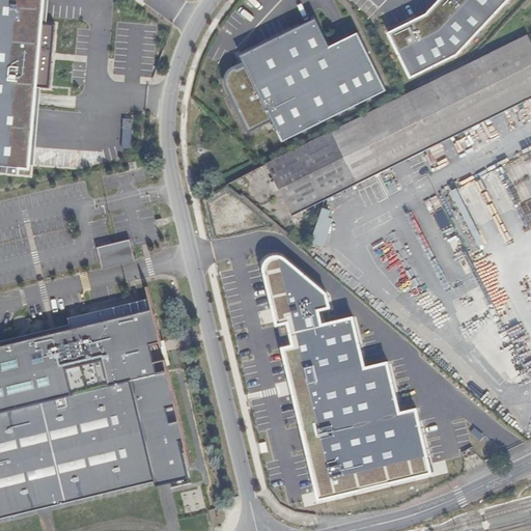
[(0,0),(0,166),(27,169),(34,88),(46,89),(51,27),(39,26),(42,0),(0,0)]
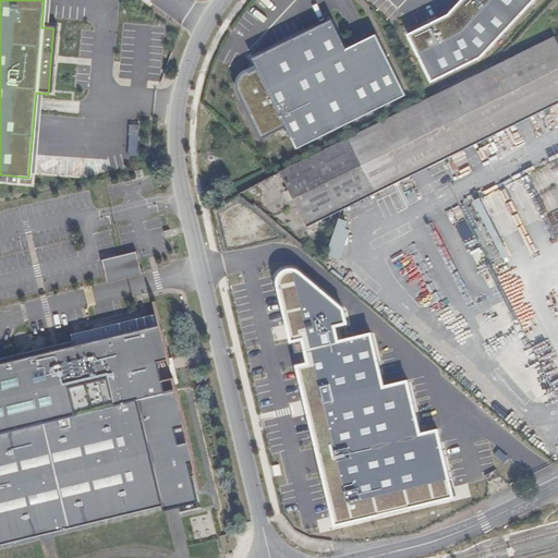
[(472,64),(531,0),(460,0),(439,22),(411,36),(434,84),(472,64)]
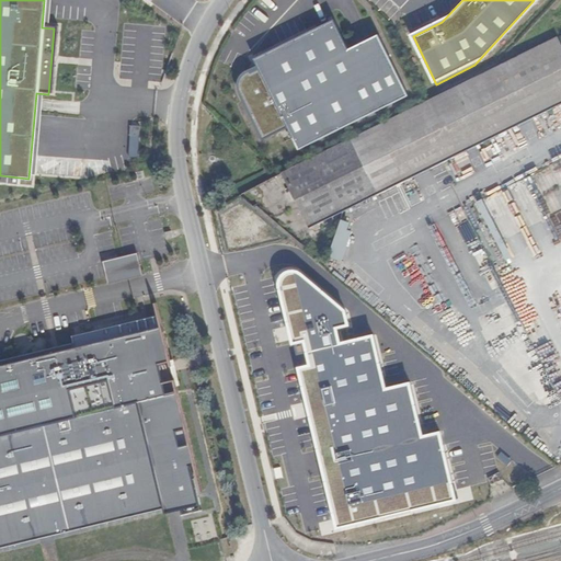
[(288,127),(299,148),(407,95),(377,35),(346,50),(332,22),(255,59),(259,66),(241,75),(238,80),(239,87),(243,89),(266,137),(288,127)]
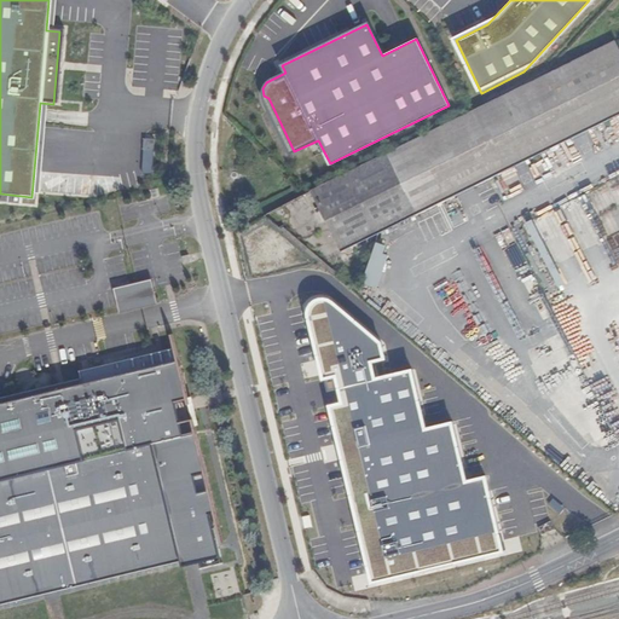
[(618,40),(618,38),(316,187),(346,248),(618,115),(618,40)]
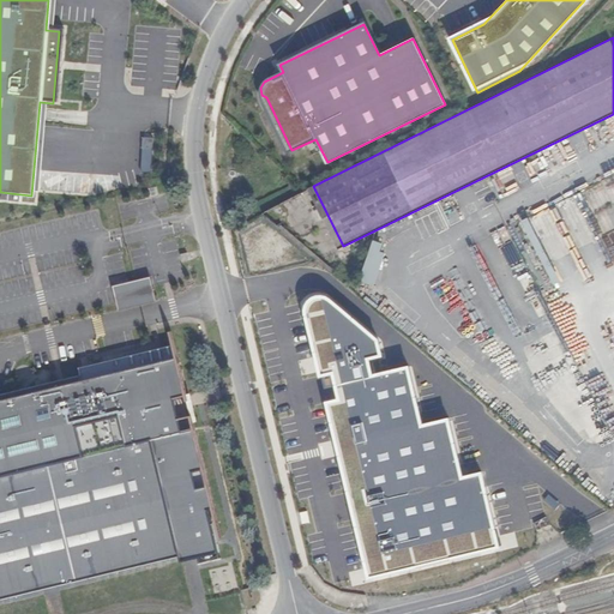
[(384,251),(386,244),(375,240),(363,281),(378,286),(389,253),(384,251)]
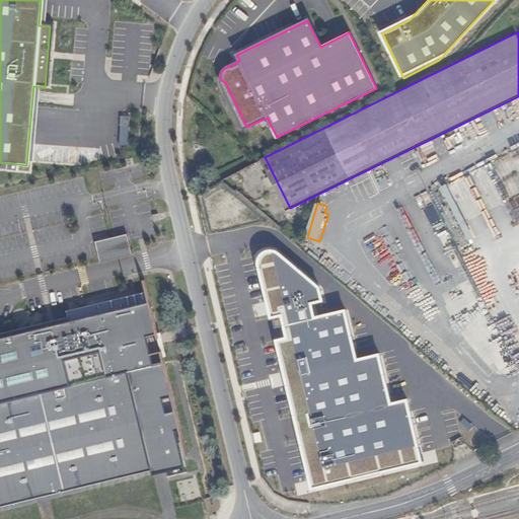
[(102,262),(134,253),(129,233),(97,241),(102,262)]
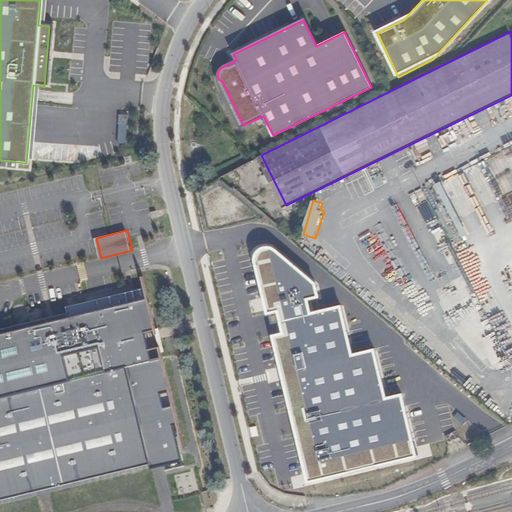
[(270,336),(304,484),(416,458),(401,394),(385,398),(374,351),(351,356),(340,306),(310,313),(307,300),(316,297),(313,283),(271,249),(261,248),(256,253),(253,260),(266,314),(275,312),(280,333),(270,336)]
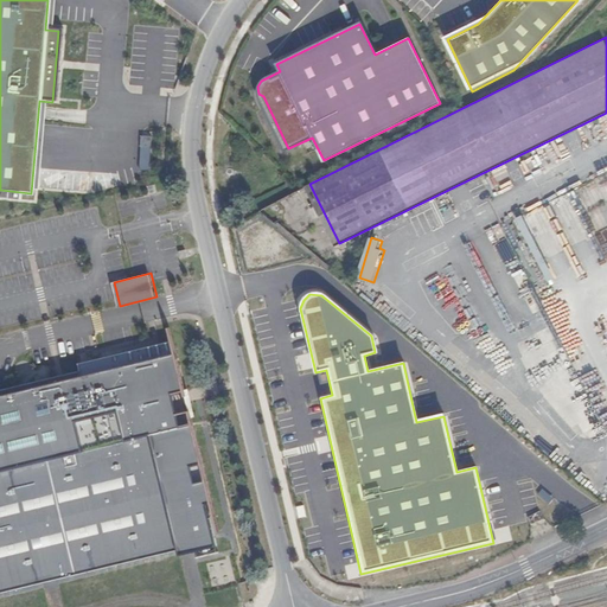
[(184,393),(172,344),(80,366),(82,375),(83,379),(0,398),(0,594),(179,551),(180,555),(216,547),(205,504),(210,503),(192,427),(180,429),(172,395),(184,393)]
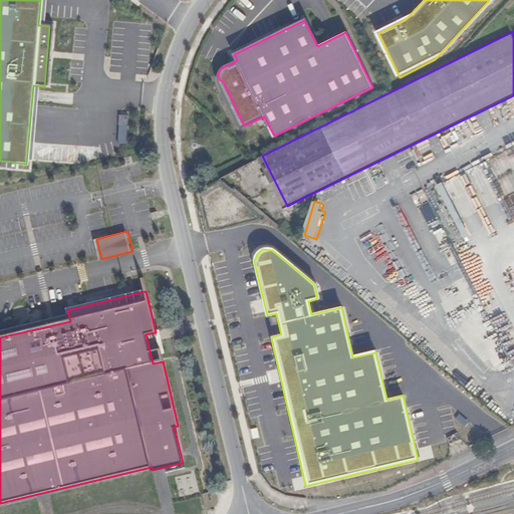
[(0,337),(70,321),(69,317),(0,333),(0,337)]
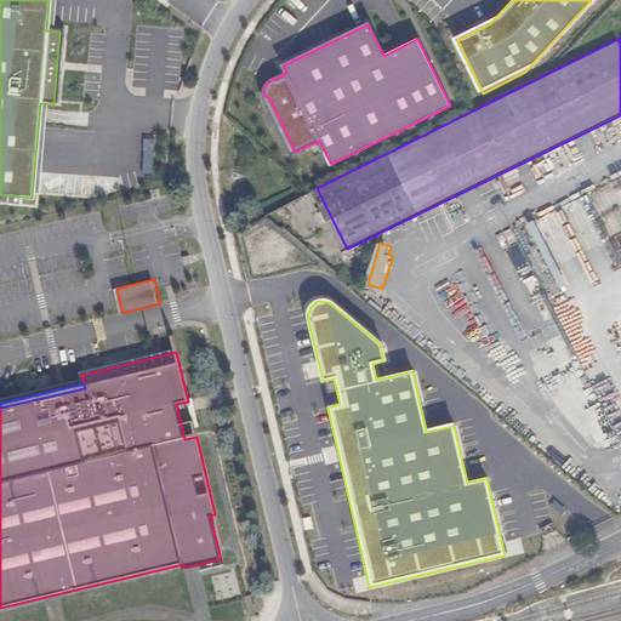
[(556,533),(552,524),(541,529),(545,537),(556,533)]
